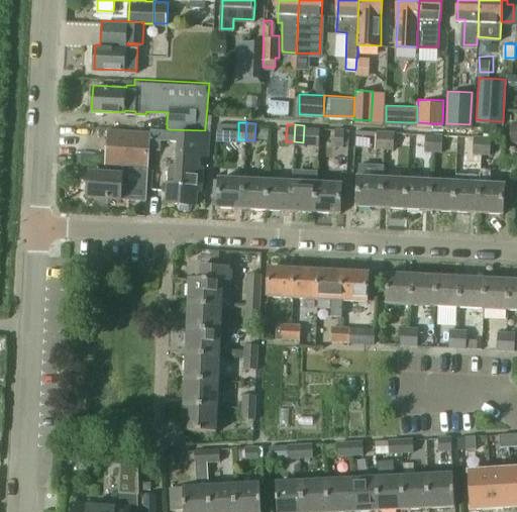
[(335,126),(334,144),(343,144),(343,127),(335,126)]
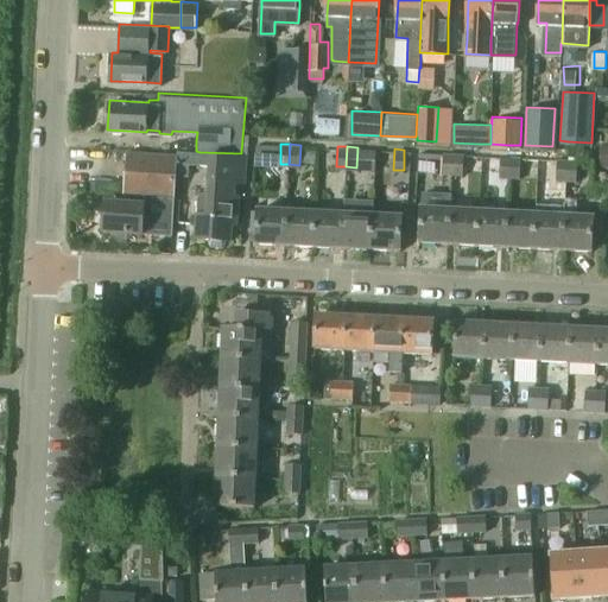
[(124,191),(124,192),(145,194),(157,195),(175,196),(175,195),(176,185),(177,162),(177,154),(176,153),(127,151),(124,191)]
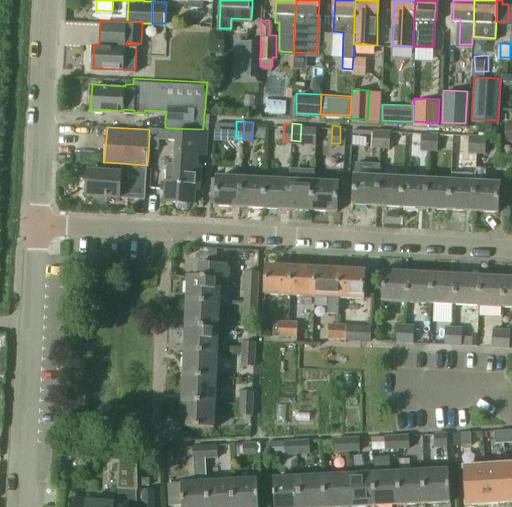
[(166,180),(164,200),(175,201),(177,205),(187,206),(190,202),(194,202),(196,181),(200,181),(201,181),(202,162),(201,162),(197,162),(198,155),(201,155),(206,155),(208,129),(206,129),(203,129),(168,128),(168,130),(167,137),(173,137),(178,138),(177,150),(176,160),(171,160),(167,165),(166,180)]
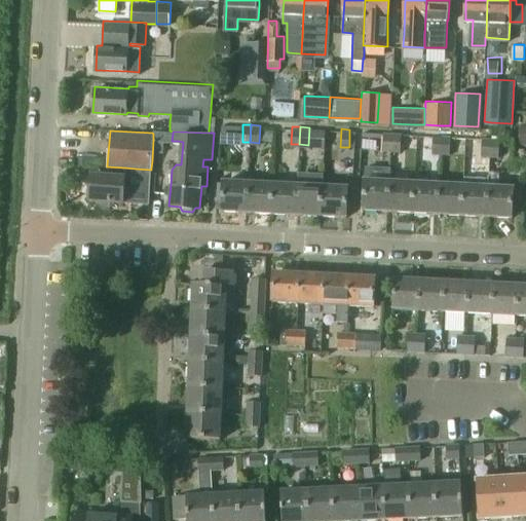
[(381,148),(390,149),(391,132),(383,132),(381,148)]
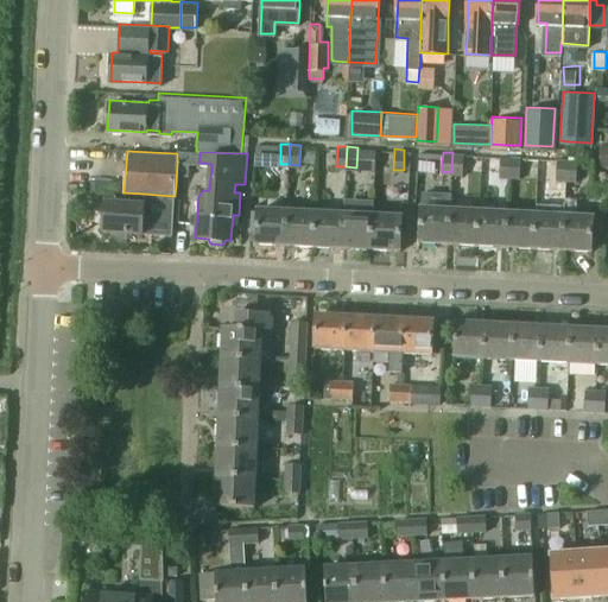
[(463,153),(453,152),(451,172),(462,172),(463,153)]
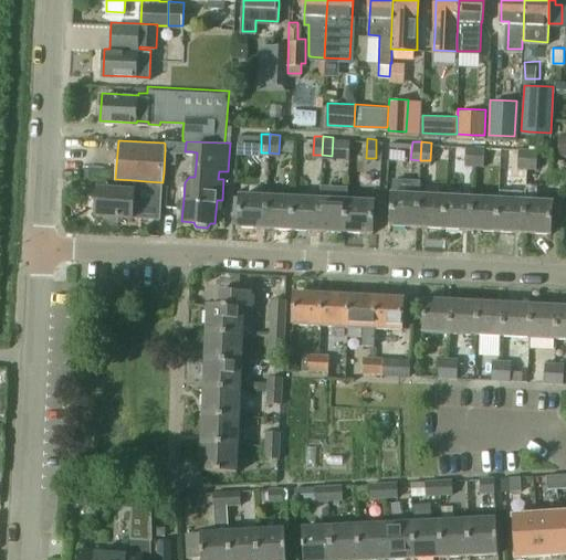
[(464,164),(473,164),(474,144),(465,144),(464,164)]
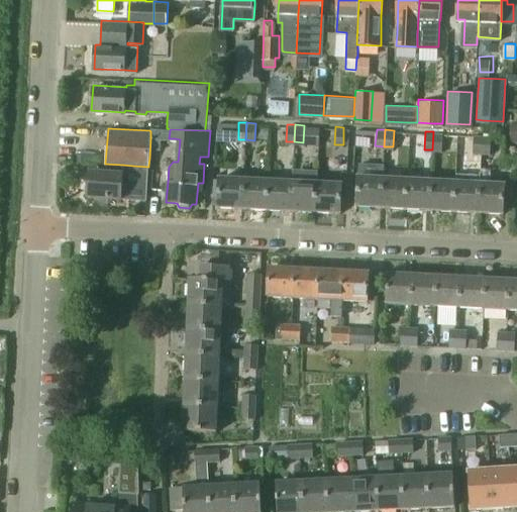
[(442,131),(433,131),(432,149),(441,150),(442,131)]
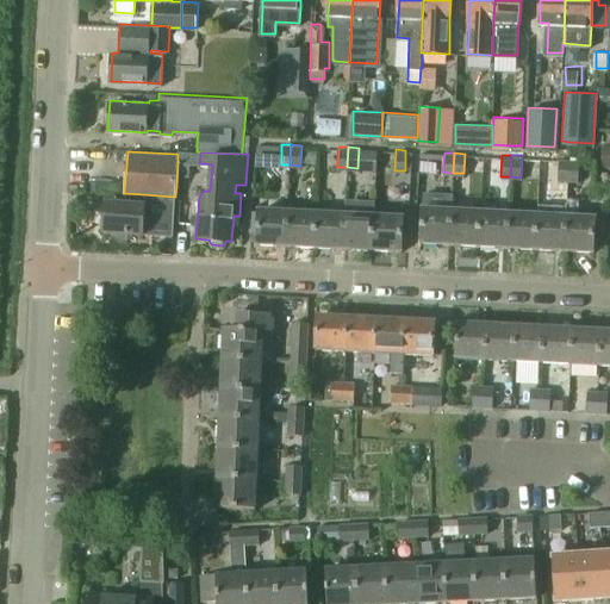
[(567,179),(570,157),(559,157),(556,178),(567,179)]
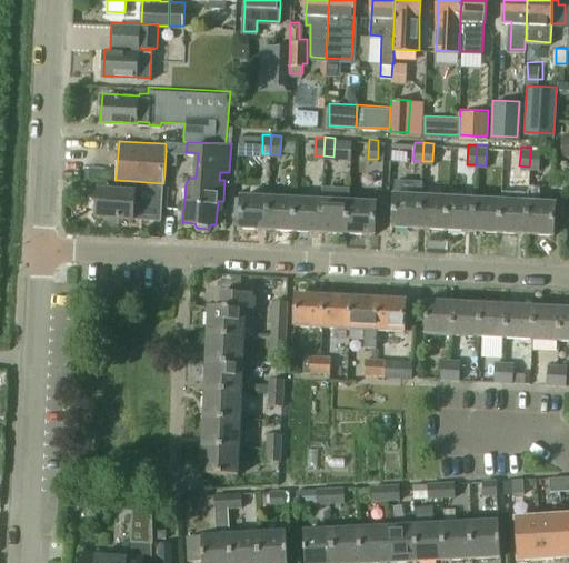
[(531,147),(529,167),(539,167),(541,148),(531,147)]
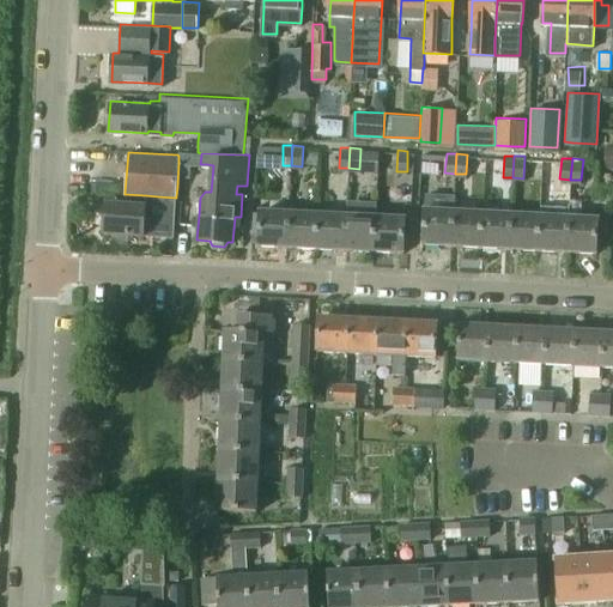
[(424,192),(422,242),(451,243),(454,210),(455,194),(424,192)]
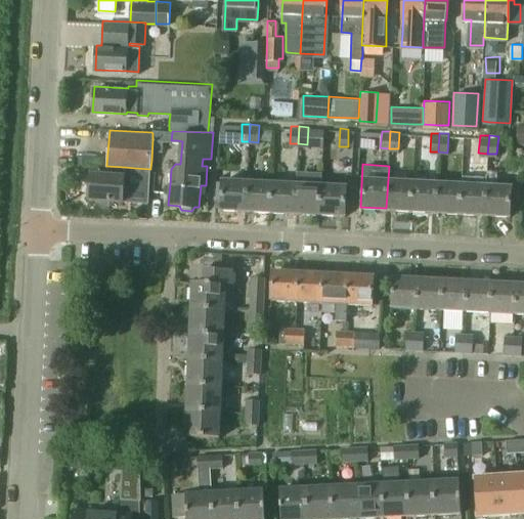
[(90,171),(88,199),(123,201),(124,191),(137,192),(149,192),(150,169),(135,168),(125,167),(125,174),(90,171)]
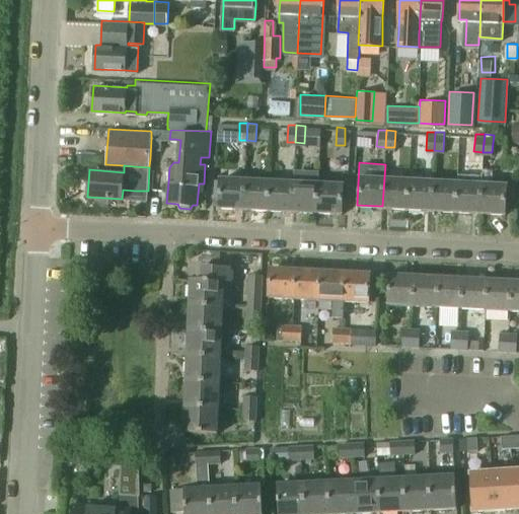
[(456,181),(454,210),(478,212),(480,182),(482,173),(457,171),(456,181)]
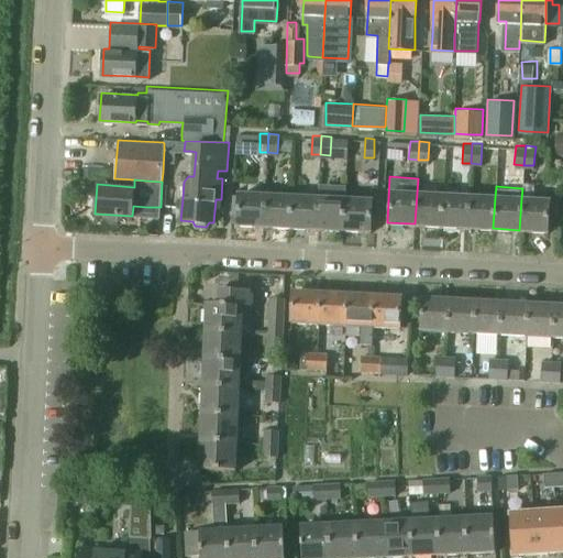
[(236,225),(264,226),(265,193),(239,192),(236,225)]
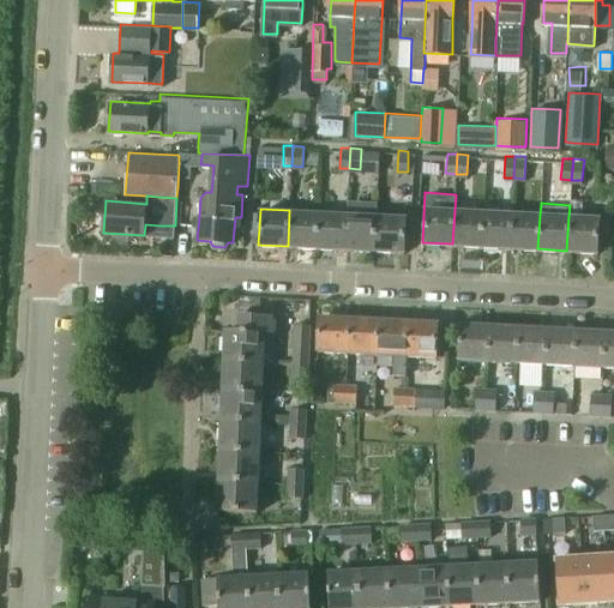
[(288,246),(317,247),(318,211),(289,210),(288,246)]
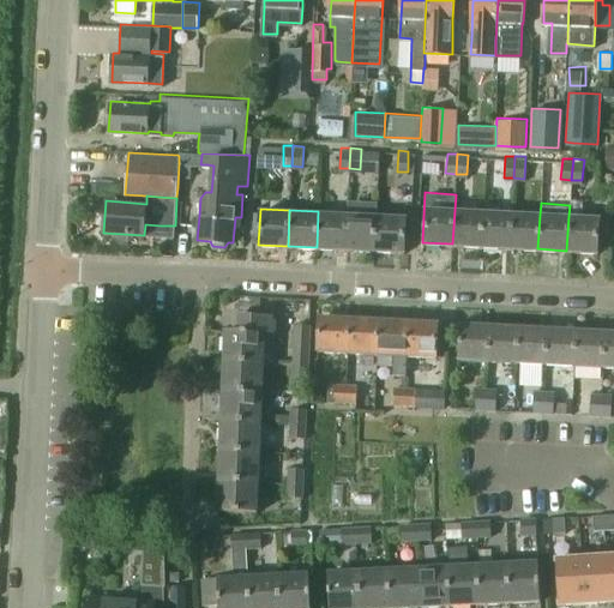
[(452,244),(481,246),(482,211),(455,210),(452,244)]
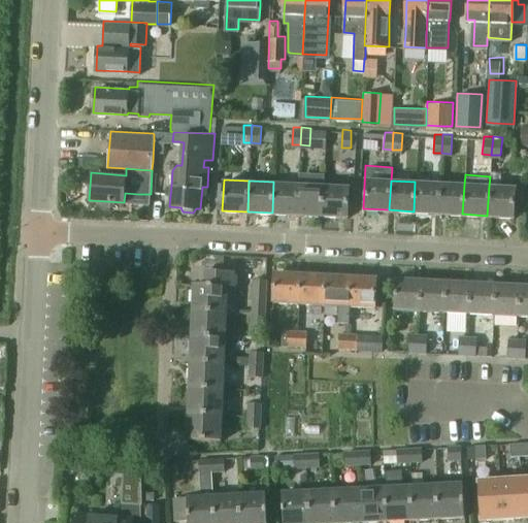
[(272,213),(297,214),(298,183),(273,182),(272,213)]
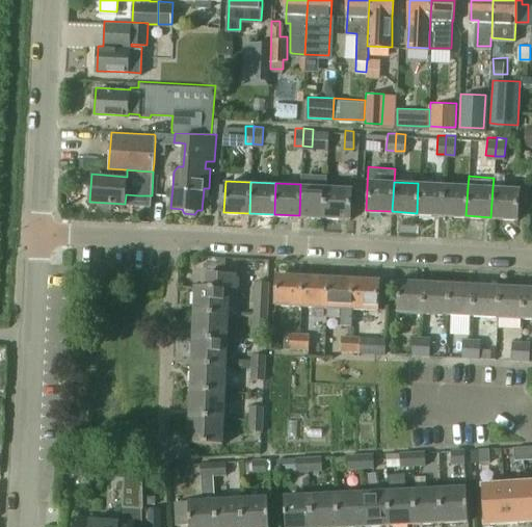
[(444,184),(418,183),(417,213),(442,214),(444,184)]
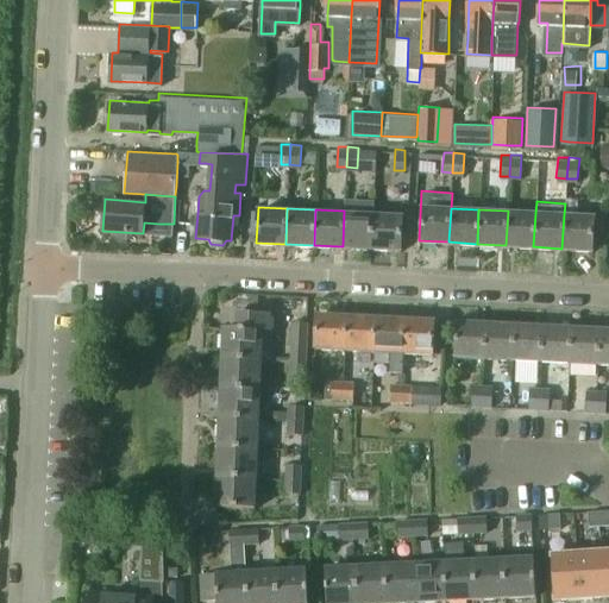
[(343,246),(371,249),(372,213),(344,211),(343,246)]
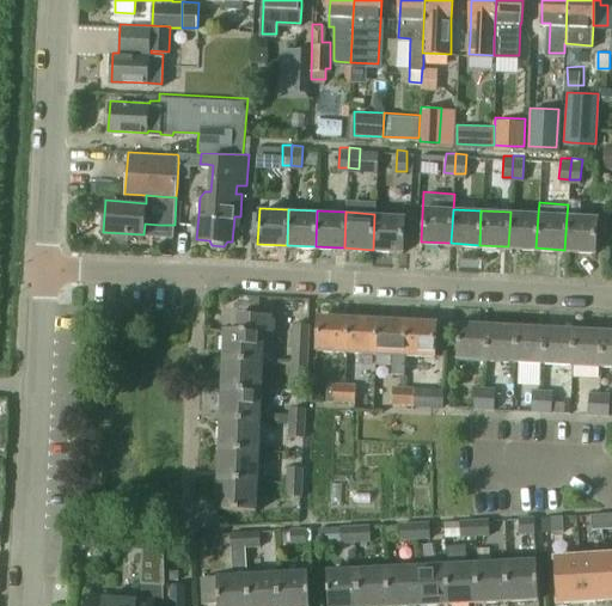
[(538,214),(510,212),(508,246),(536,248),(538,214)]
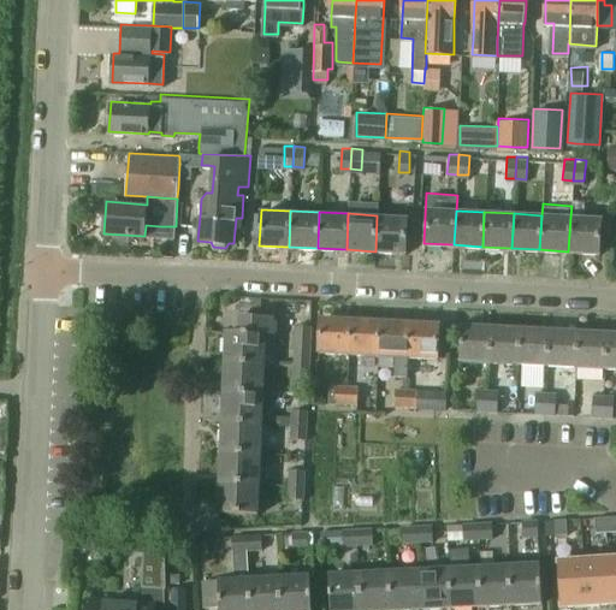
[(377,215),(375,252),(404,253),(407,217),(377,215)]
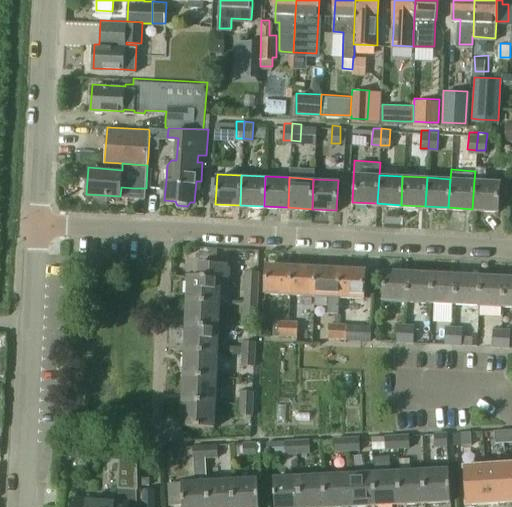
[(474,180),(472,209),(497,210),(499,181),(474,180)]
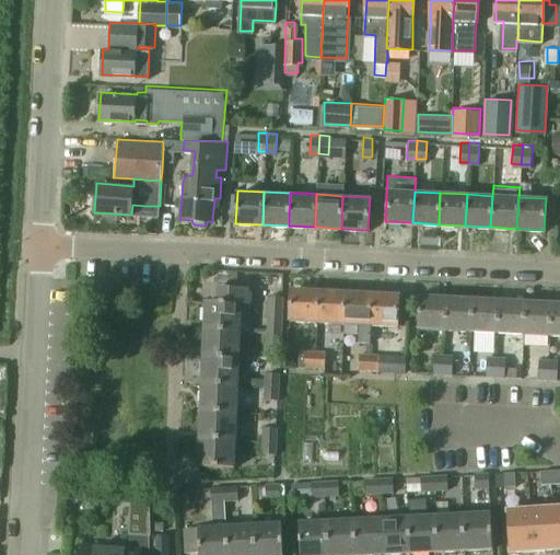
[(93,280),(80,280),(80,289),(93,290),(93,280)]
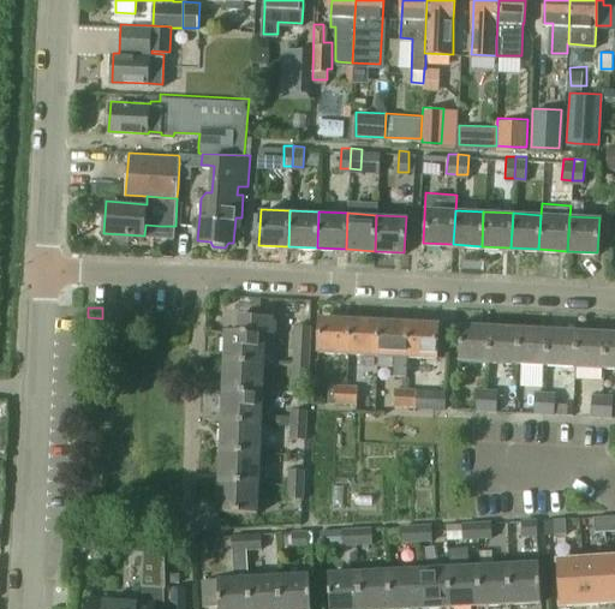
[(264,347),(266,333),(275,333),(276,315),(238,312),(237,329),(226,328),(225,358),(264,360),(275,362),(276,347),(264,347)]
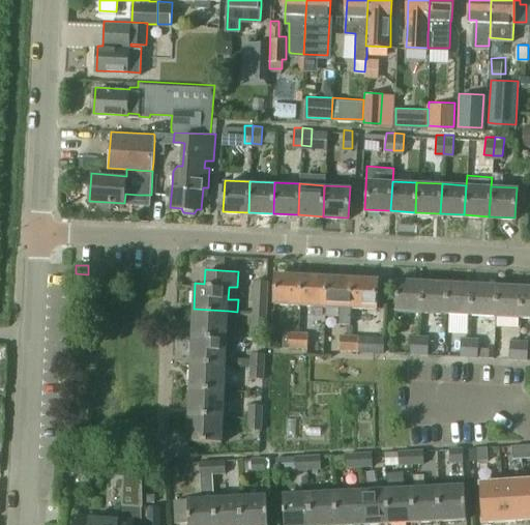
[(274,301),(300,303),(302,273),(276,272),(274,301)]
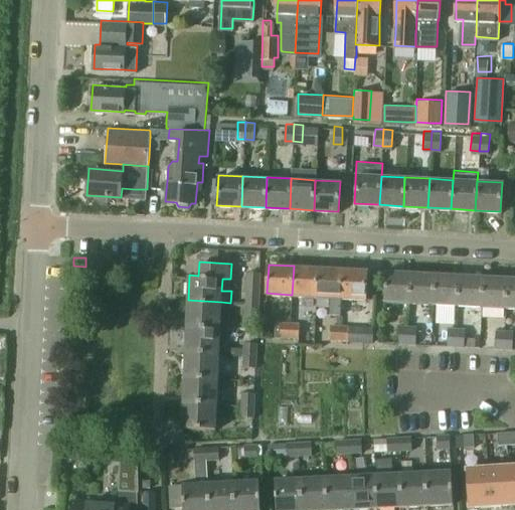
[(292,295),(317,296),(318,267),(294,266),(292,295)]
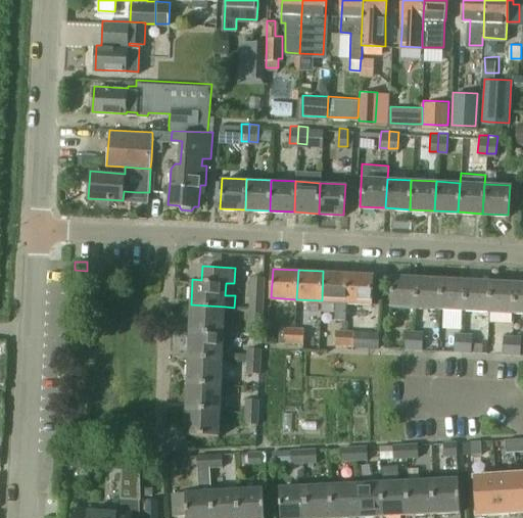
[(346,301),(347,301),(348,273),(323,271),(322,300),(335,300),(334,317),(346,318),(346,301)]
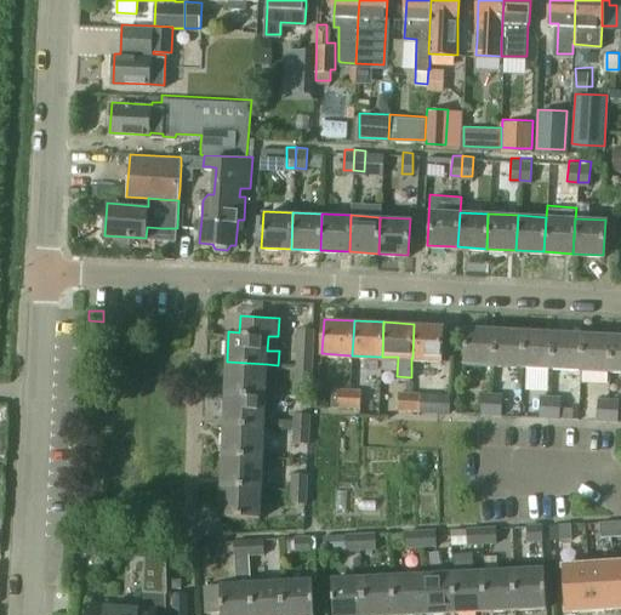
[(444,325),(414,324),(412,358),(443,359),(444,325)]
